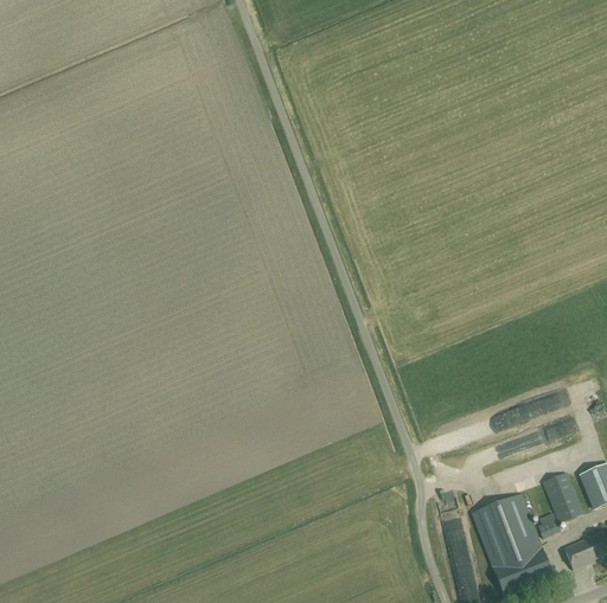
[(553,428),(526,434),(529,446),(555,438),(553,428)]
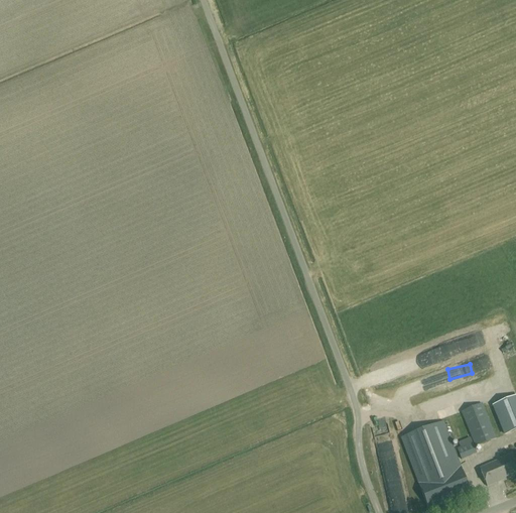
[(515,394),(493,403),(505,432),(515,427),(515,394)]
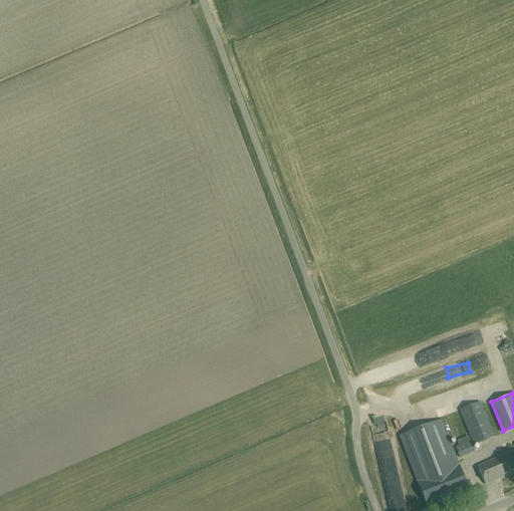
[(495,435),(481,401),(460,409),(474,444),(495,435)]
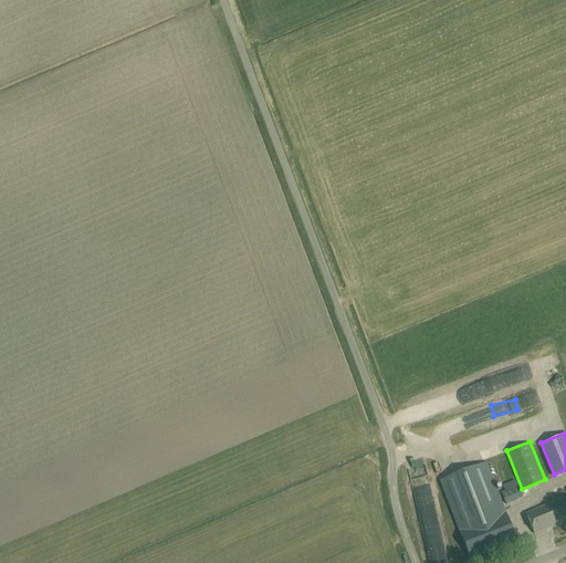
[(517,540),(486,460),(439,478),(462,537),(471,559),(517,540)]
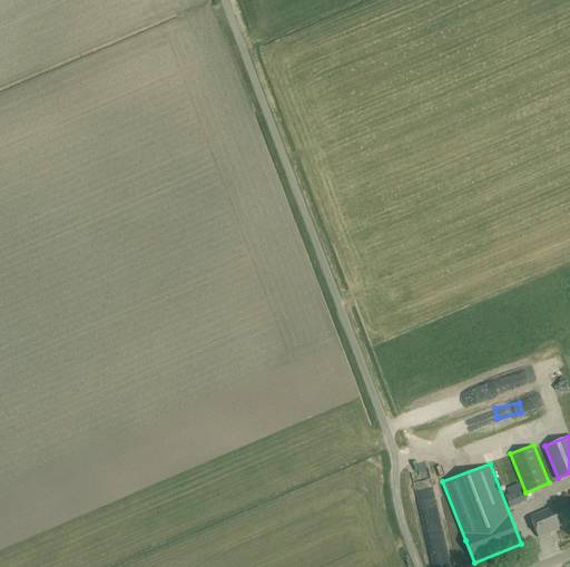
[(527,499),(522,488),(505,494),(510,506),(527,499)]
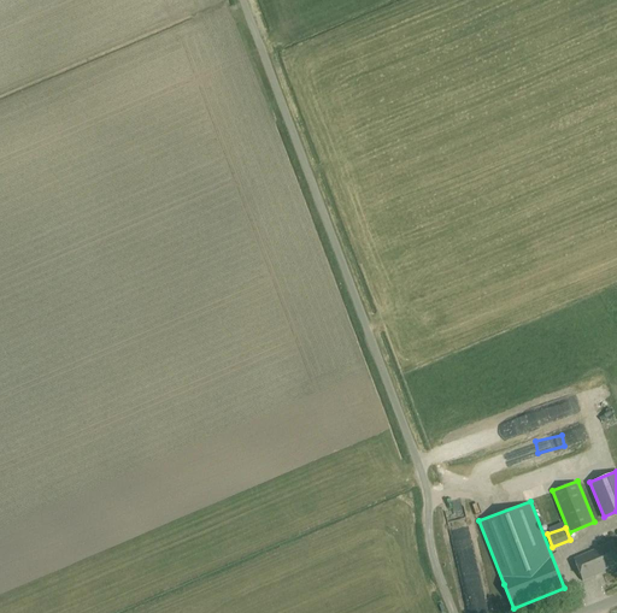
[(616,564),(616,552),(611,538),(597,544),(598,547),(574,558),(582,578),(599,571),(599,570),(601,569),(603,570),(616,564)]
